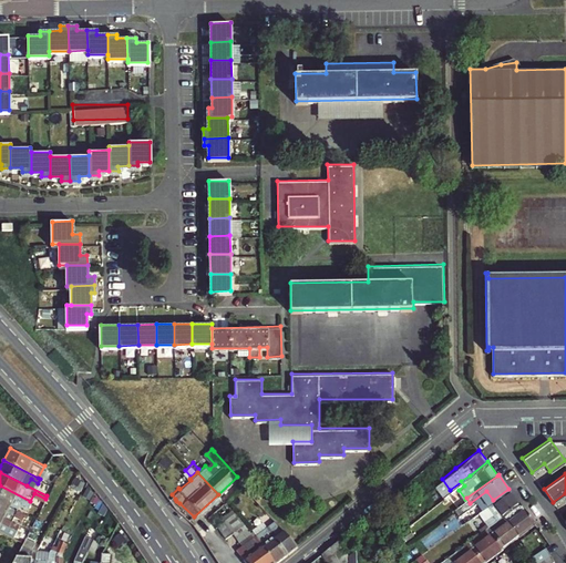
[(450,490),(442,479),(436,483),(444,493),(450,490)]
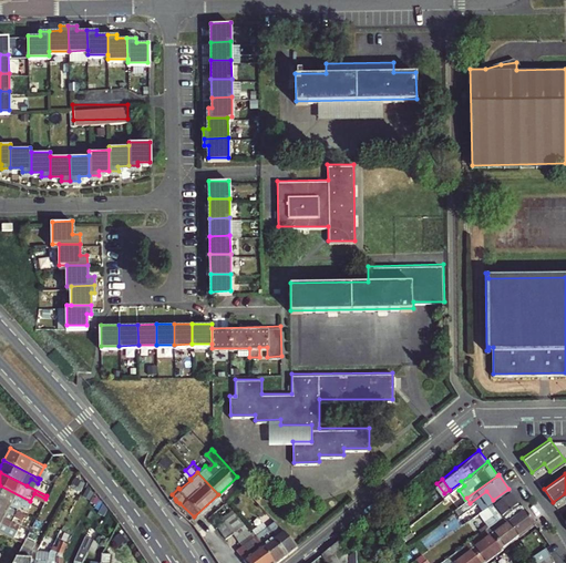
[(30,501),(0,485),(0,500),(9,504),(11,499),(27,507),(30,501)]
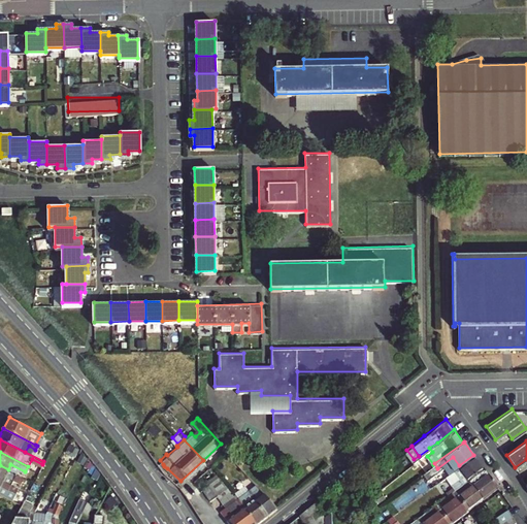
[(483,467),(473,455),(459,465),(453,469),(458,477),(450,482),(455,489),(468,479),(483,467)]
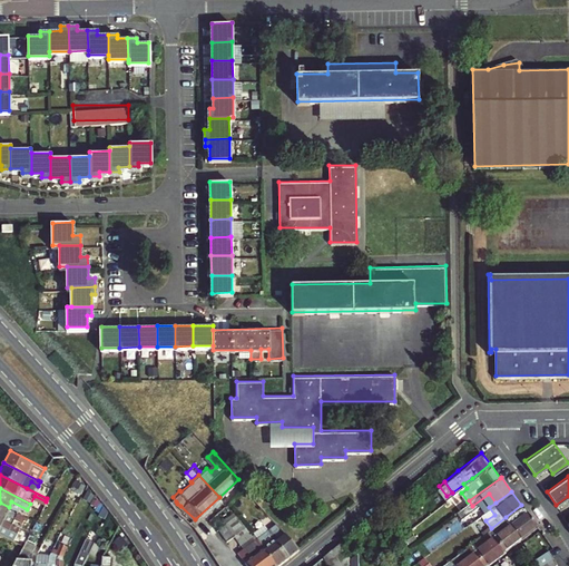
[(458,508),(462,514),(472,506),(469,500),(468,501),(458,508)]
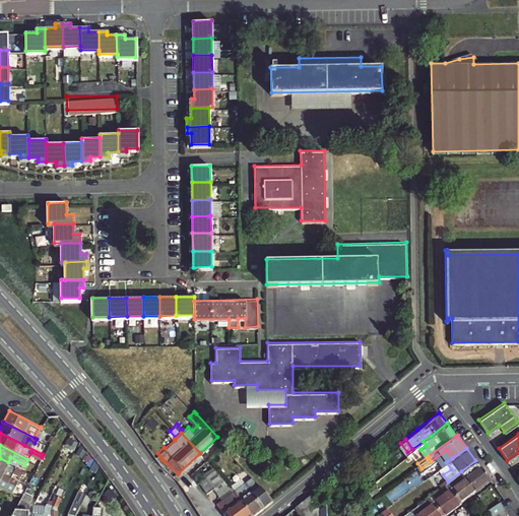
[(8,462),(0,458),(0,470),(3,472),(6,466),(26,475),(27,472),(8,462)]
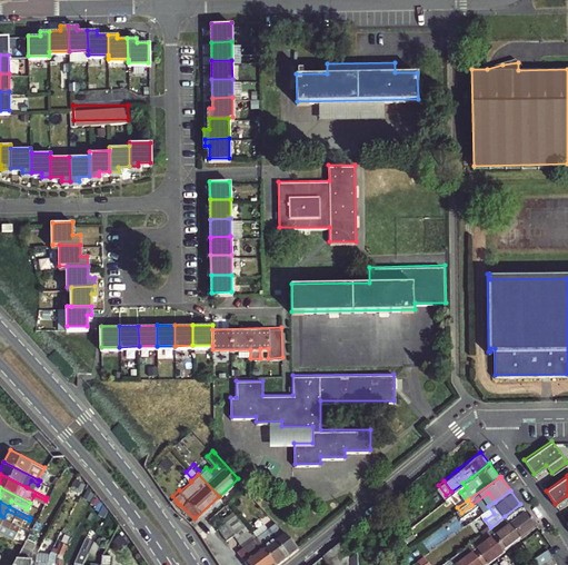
[(505,516),(519,535),(536,523),(522,503),(520,504),(505,516)]
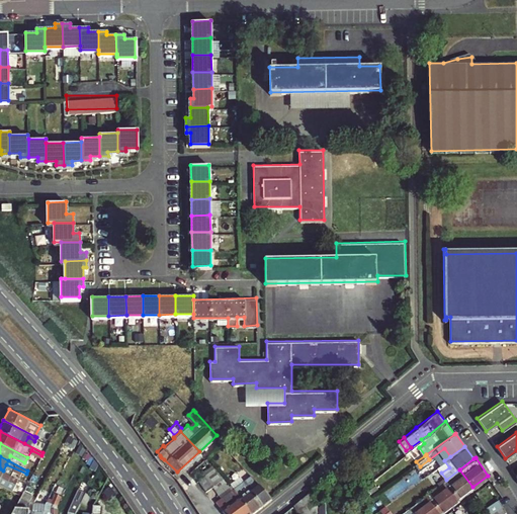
[(440,461),(431,467),(432,469),(441,463),(440,461)]
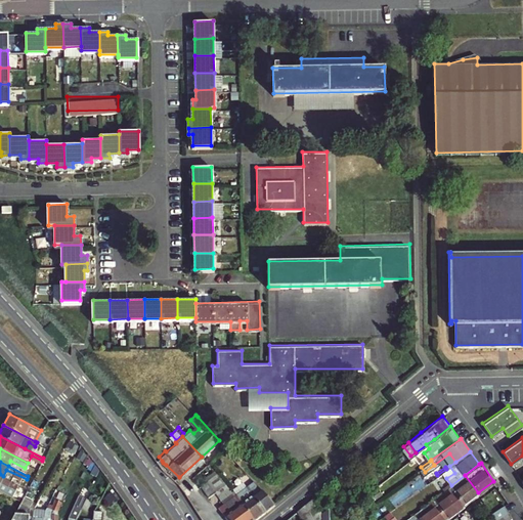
[(447,471),(446,469),(437,475),(439,477),(447,471)]
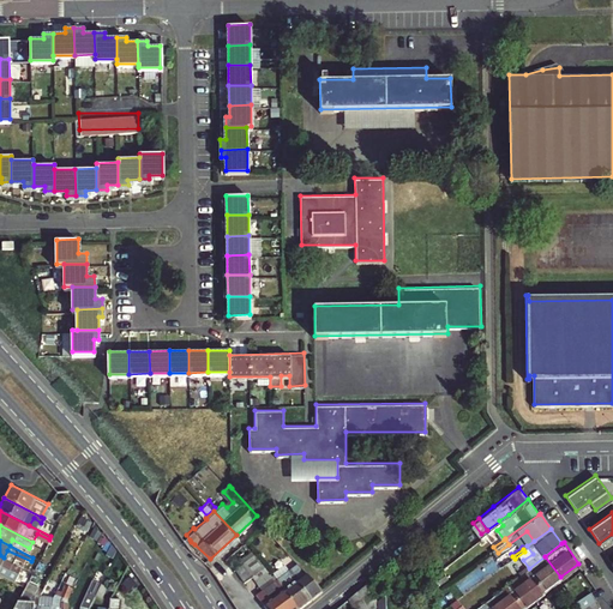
[(251,574),(260,588),(254,592),(264,602),(269,608),(293,608),(299,606),(276,577),(274,579),(253,552),(234,566),(244,579),(251,574)]
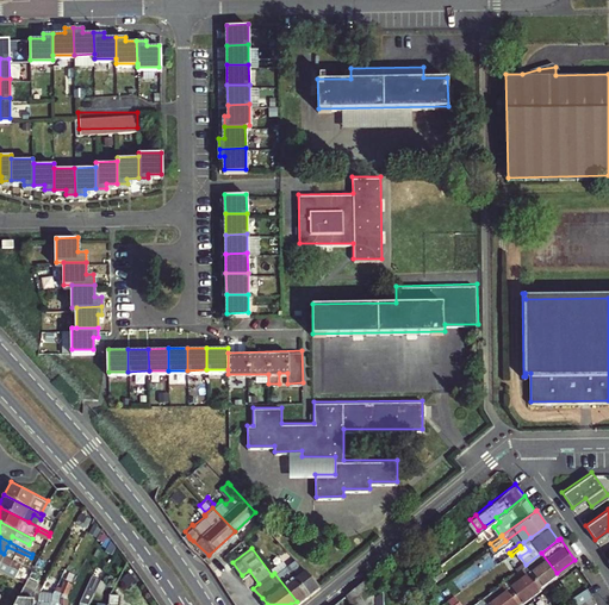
[(4,554),(0,552),(0,560),(17,568),(20,562),(4,554)]
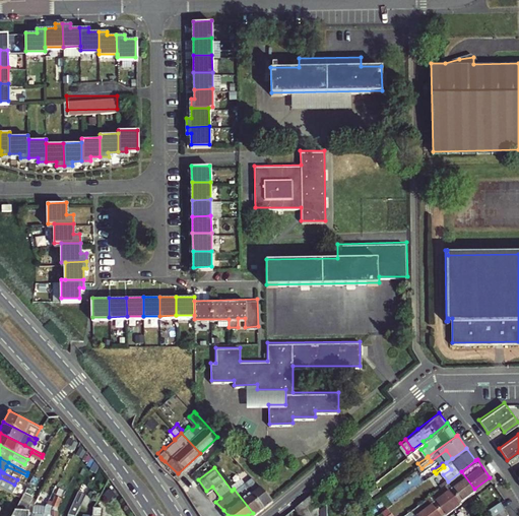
[(460,499),(474,489),(461,471),(448,481),(460,499)]
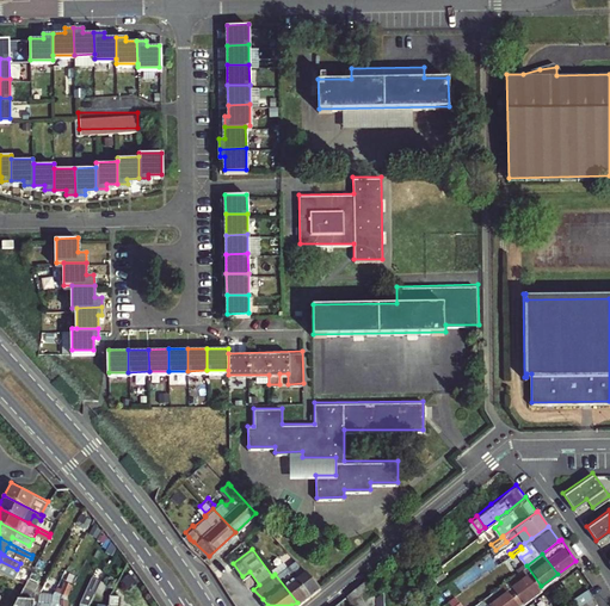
[(433,568),(424,556),(418,562),(426,573),(433,568)]
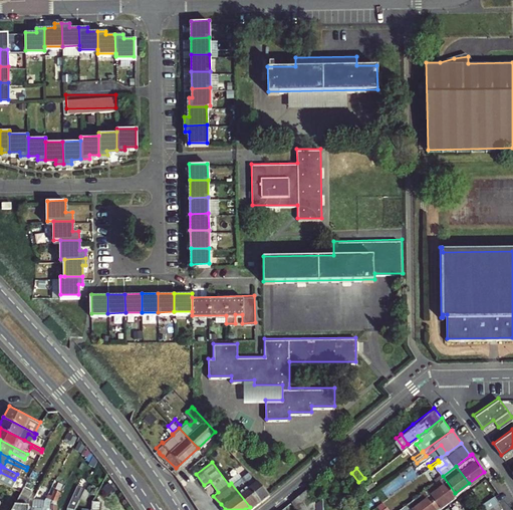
[(231,483),(250,507),(260,499),(243,475),(242,475),(239,470),(228,478),(231,483)]
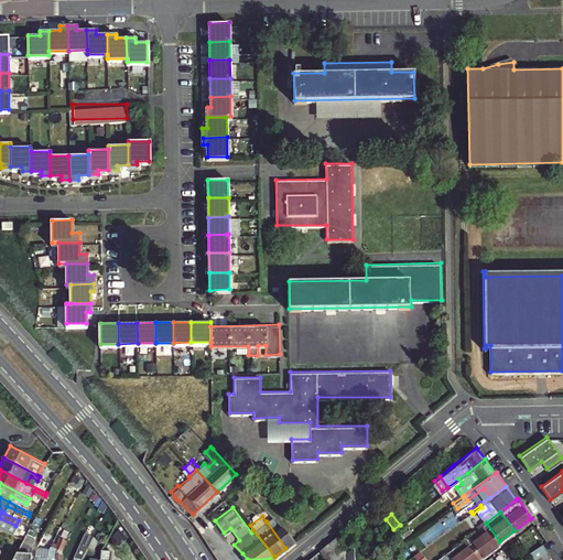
[(285,548),(295,541),(273,516),(267,521),(285,548)]
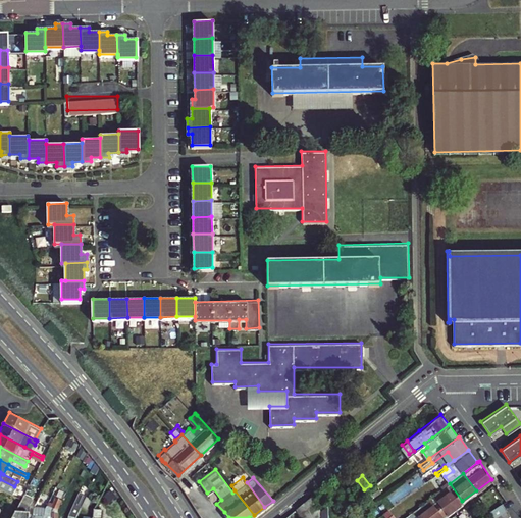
[(0,486),(11,493),(14,486),(0,479),(0,486)]
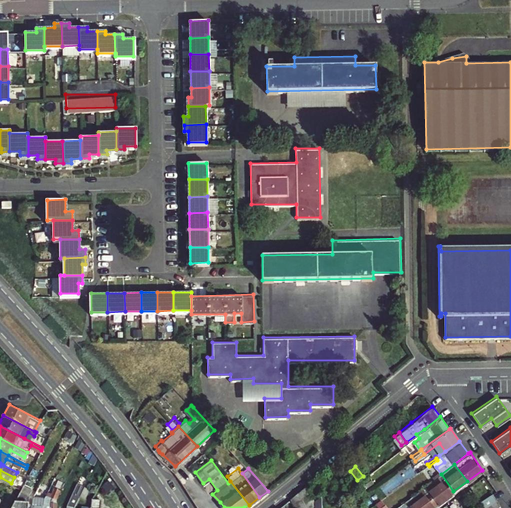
[(453,491),(441,474),(422,487),(436,506),(454,493),(453,491)]
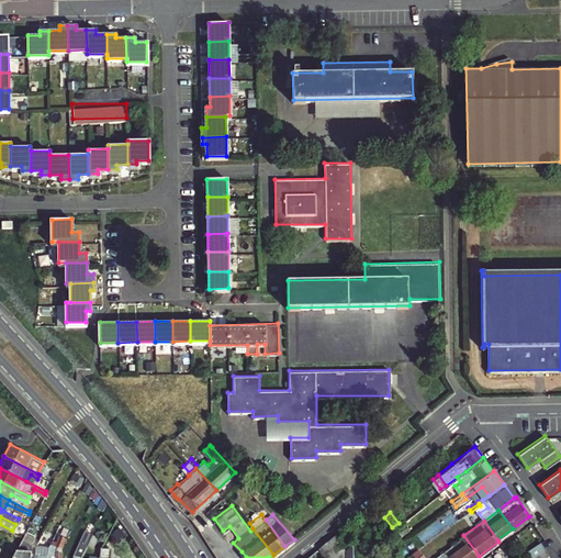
[(69,557),(79,557),(80,556),(80,555),(87,543),(92,532),(83,527),(70,551),(69,557)]
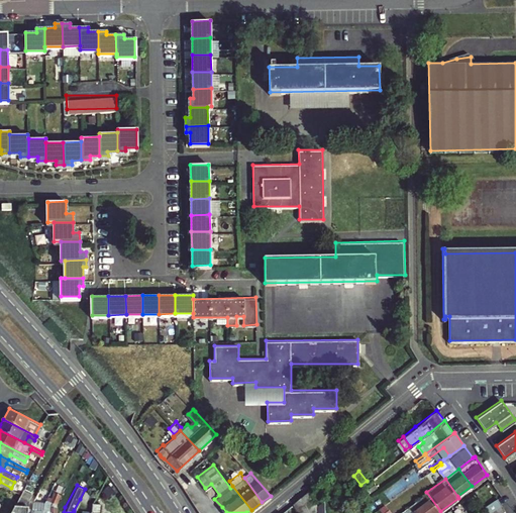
[(21,492),(20,494),(29,498),(32,491),(24,487),(22,489),(21,492)]
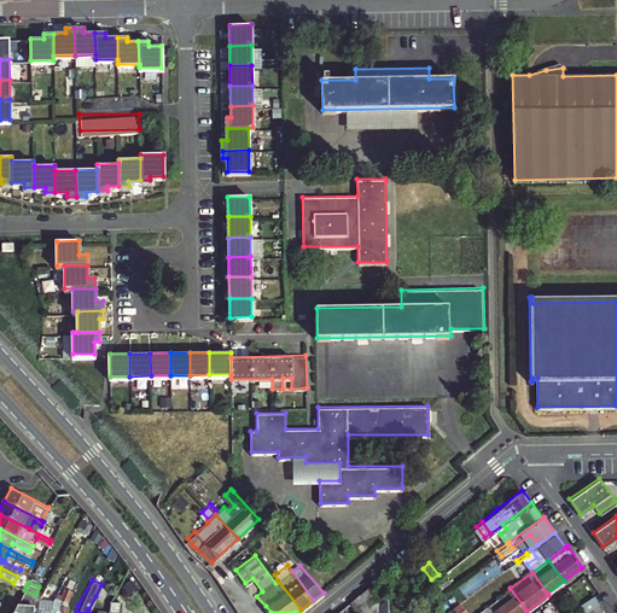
[(62,612),(63,603),(63,599),(68,601),(75,588),(65,583),(60,594),(58,596),(54,595),(52,595),(52,605),(51,612),(62,612)]
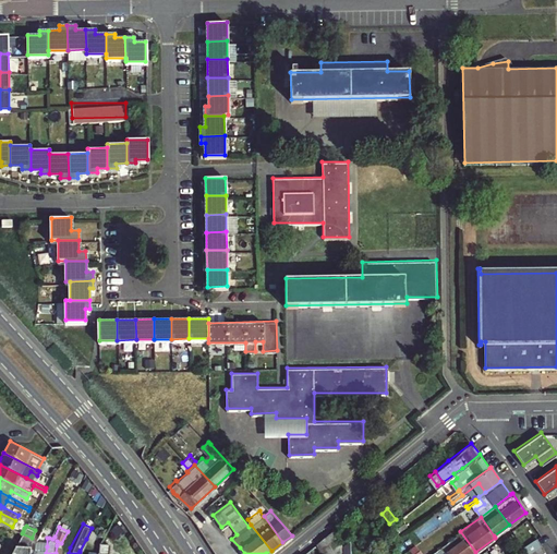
[(92,528),(86,539),(93,542),(97,531),(92,528)]
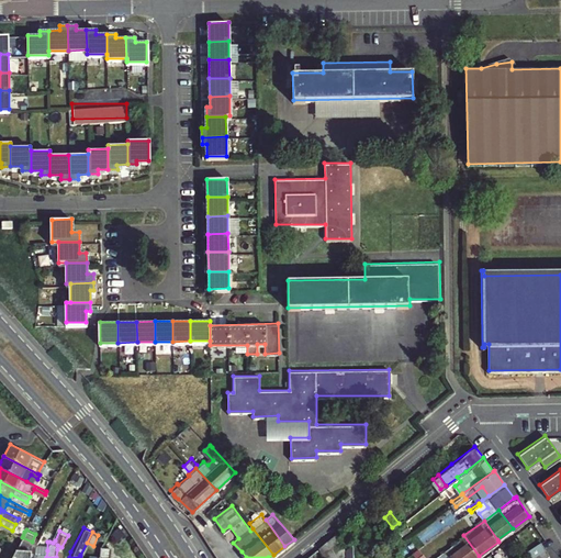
[(315,548),(321,556),(339,543),(332,534),(315,548)]
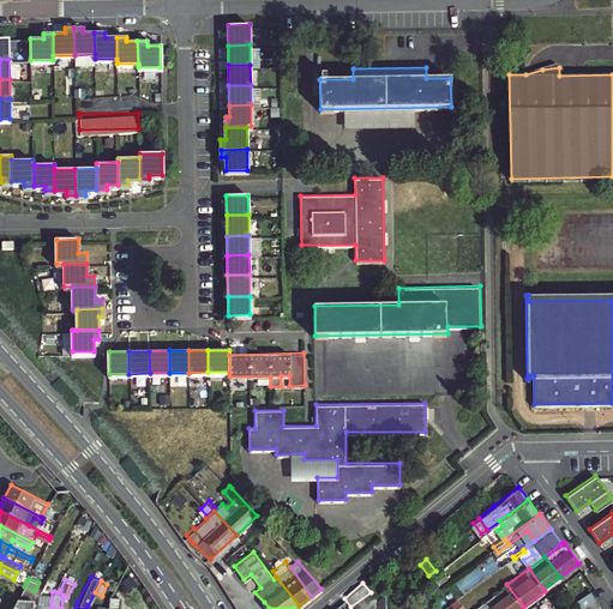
[(520,608),(523,607),(506,584),(485,600),(491,608),(520,608)]
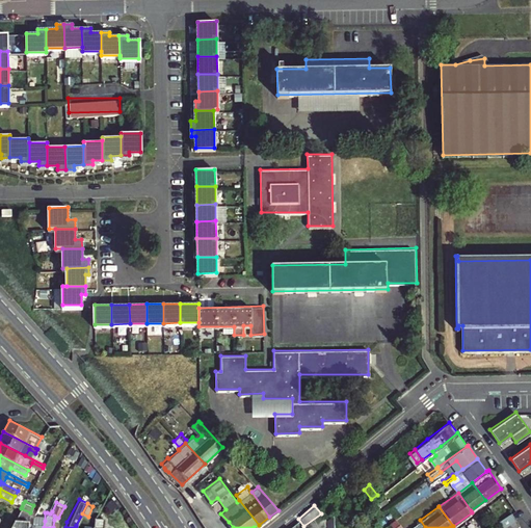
[(21,508),(10,527),(28,527),(29,520),(30,512),(21,508)]
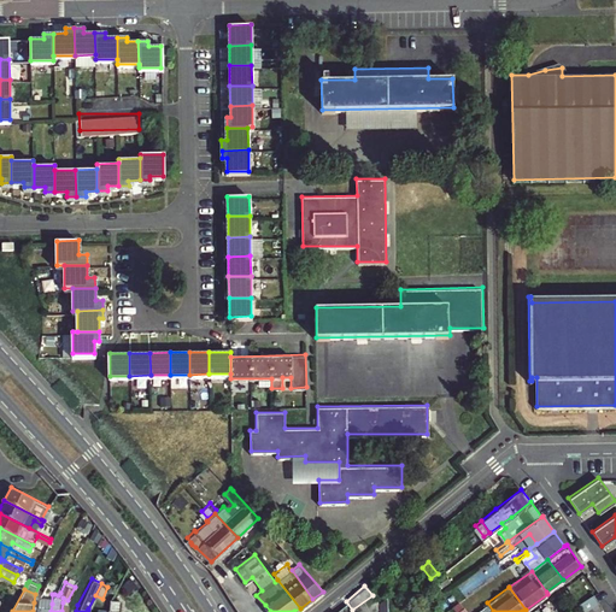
[(51,611),(52,604),(52,594),(39,594),(34,602),(33,611),(51,611)]
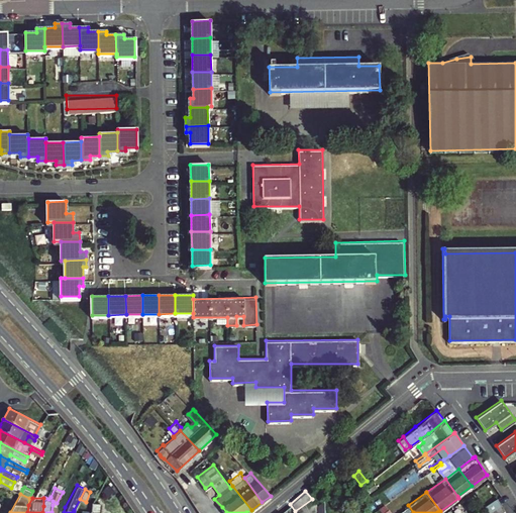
[(486,507),(489,512),(500,504),(496,498),(484,505),(486,507)]
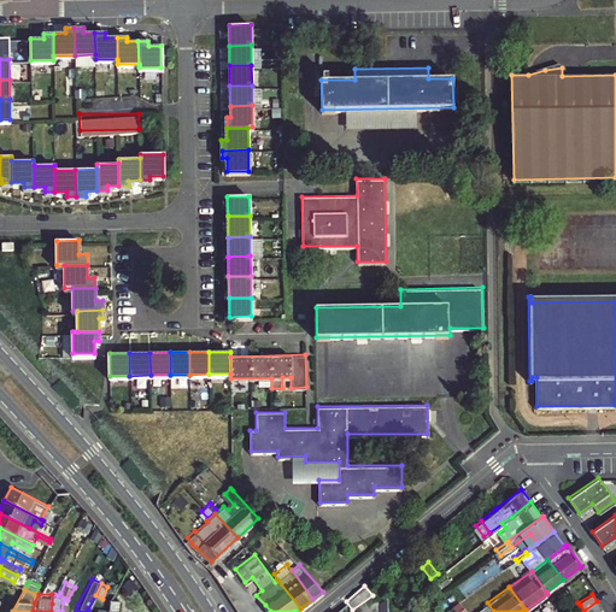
[(352,610),(353,611),(377,611),(379,601),(373,595),(352,610)]
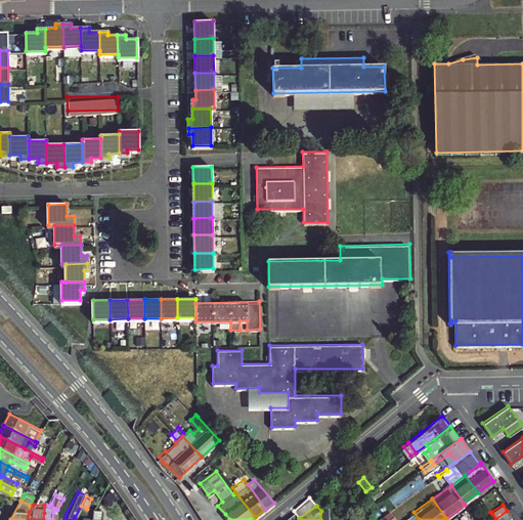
[(123,519),(126,508),(121,507),(118,519),(123,519)]
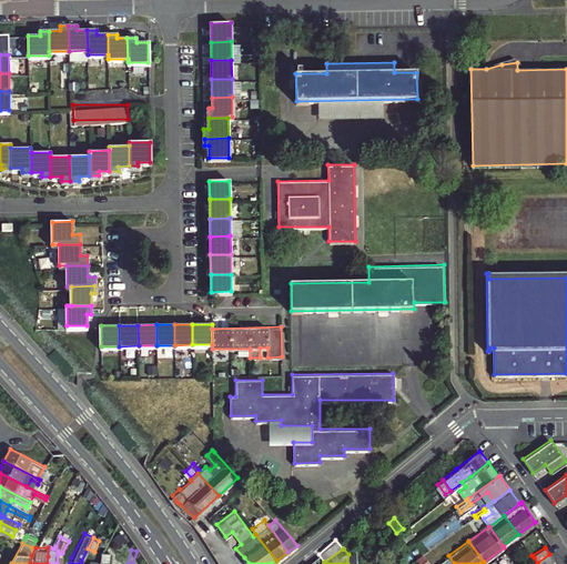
[(99,561),(98,563),(112,563),(113,552),(102,551),(99,556),(99,561)]
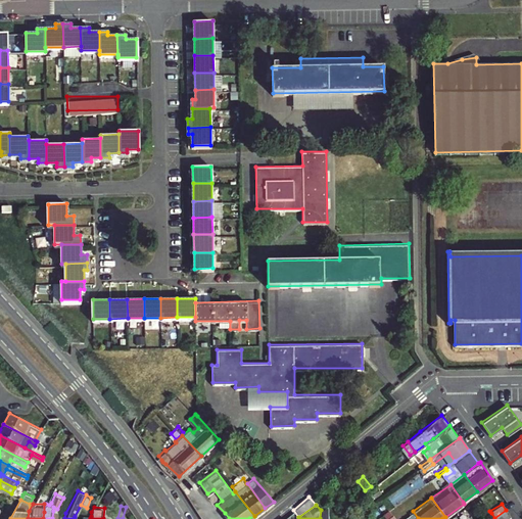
[(503,518),(509,515),(506,510),(494,518),(503,518)]
